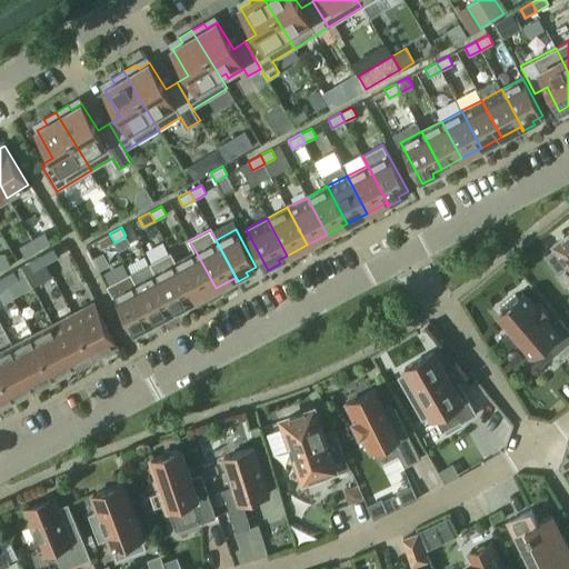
[(32,239),(38,248),(50,241),(45,231),(32,239)]
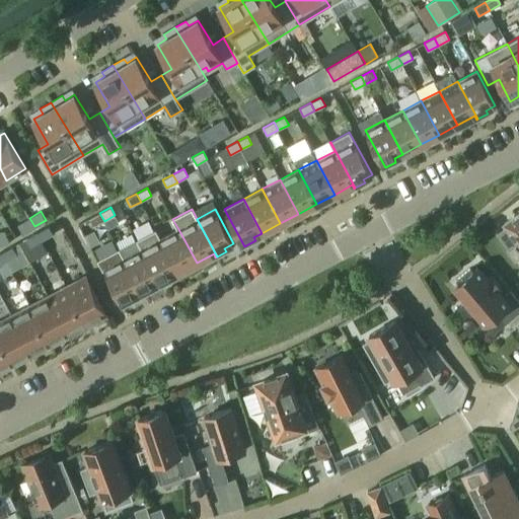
[(518,211),(505,222),(508,226),(500,231),(511,247),(516,244),(518,248),(518,211)]
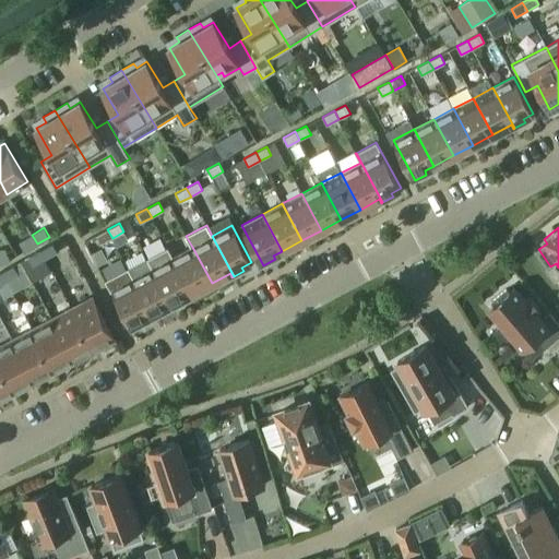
[(100,244),(113,238),(107,229),(96,235),(100,244)]
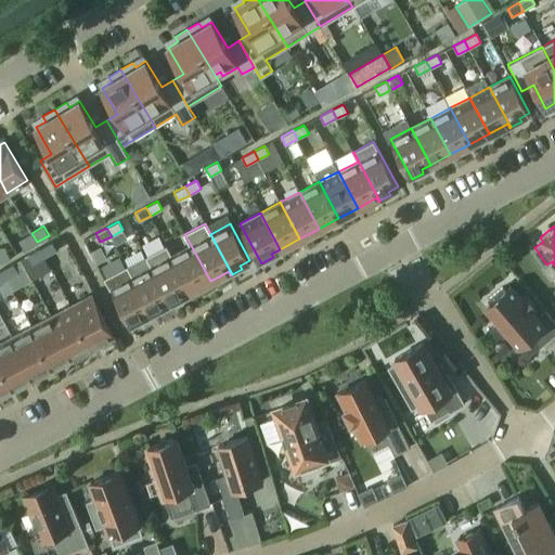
[(31,233),(18,240),(24,248),(37,242),(31,233)]
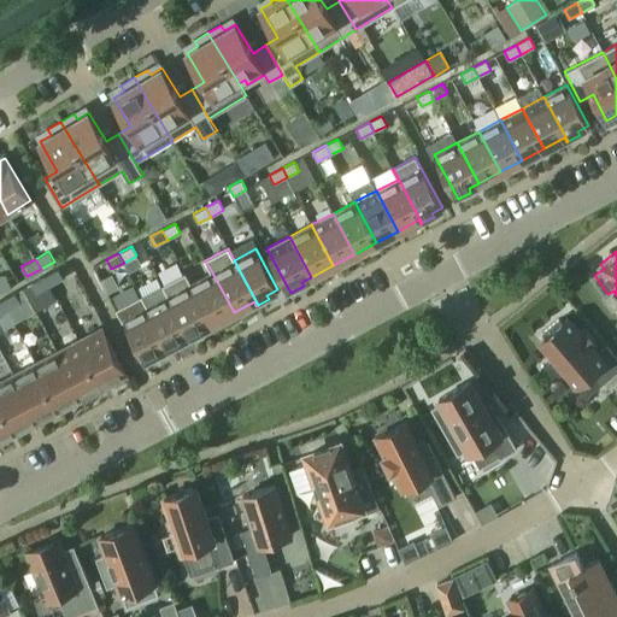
[(43,275),(50,286),(64,277),(58,268),(43,275)]
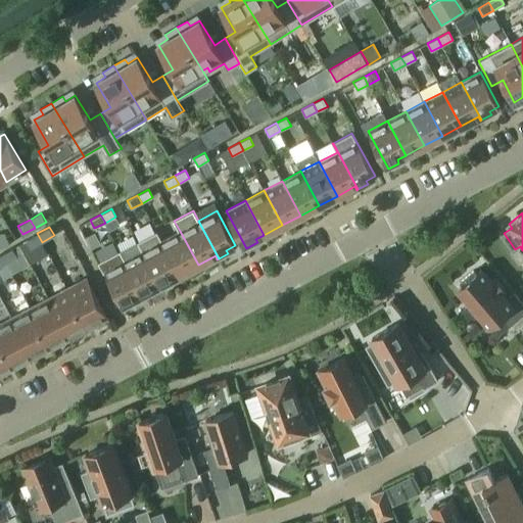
[(157,231),(156,232),(179,275),(198,265),(180,231),(161,240),(157,231)]
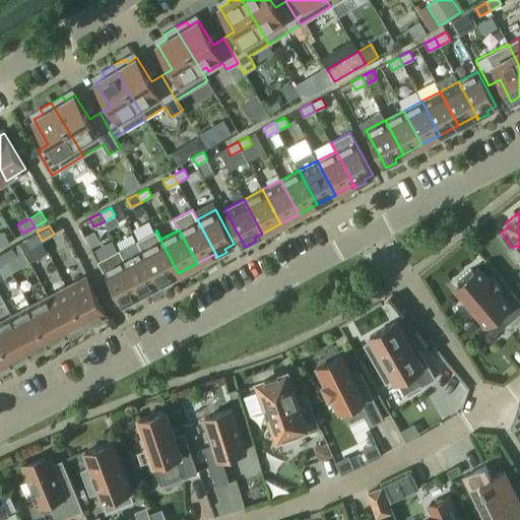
[(159,283),(178,273),(155,231),(137,240),(159,283)]
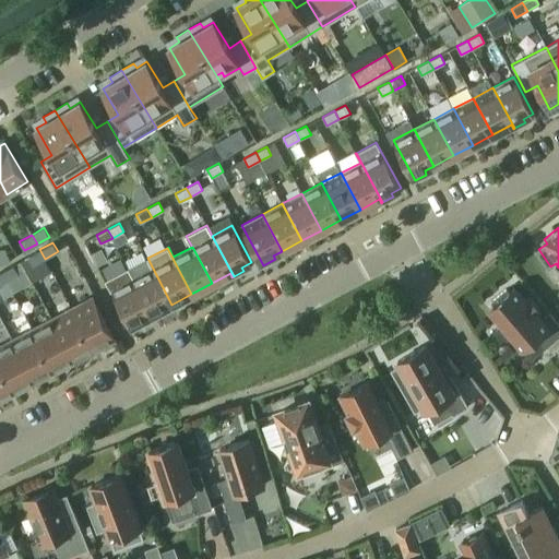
[(0,251),(0,264),(10,259),(6,249),(0,251)]
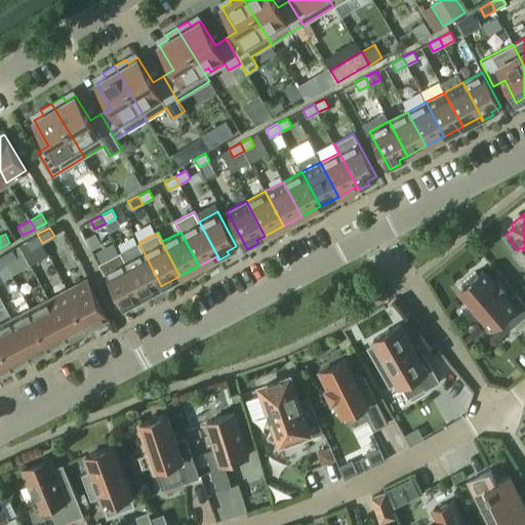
[(37,234),(26,241),(31,249),(42,243),(37,234)]
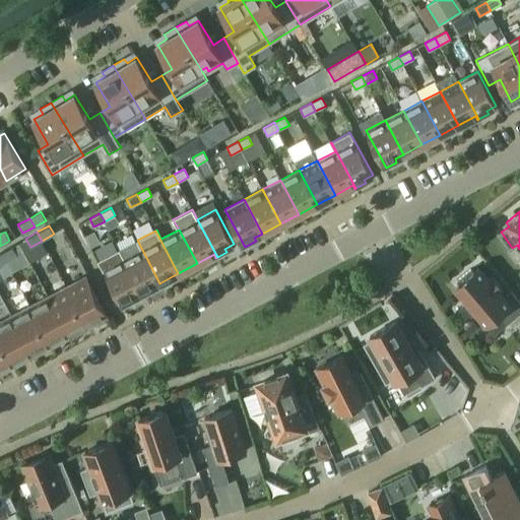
[(141,249),(123,259),(141,293),(159,283),(137,240),(136,241),(141,249)]
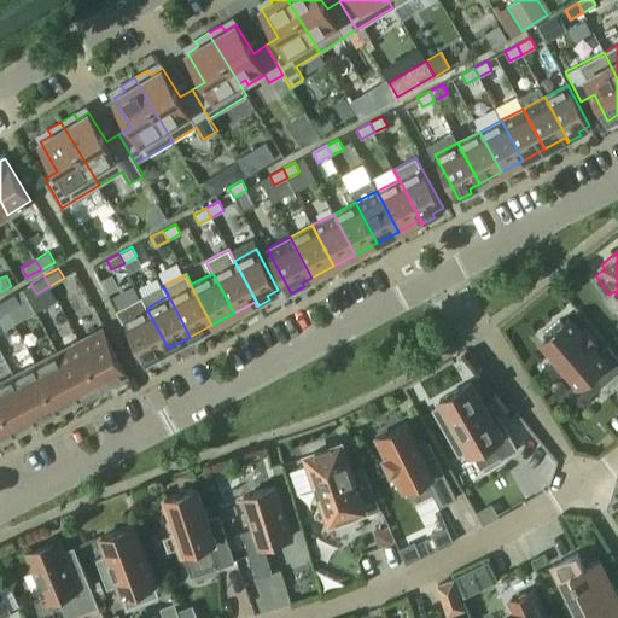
[(1,299),(7,310),(21,302),(15,292),(1,299)]
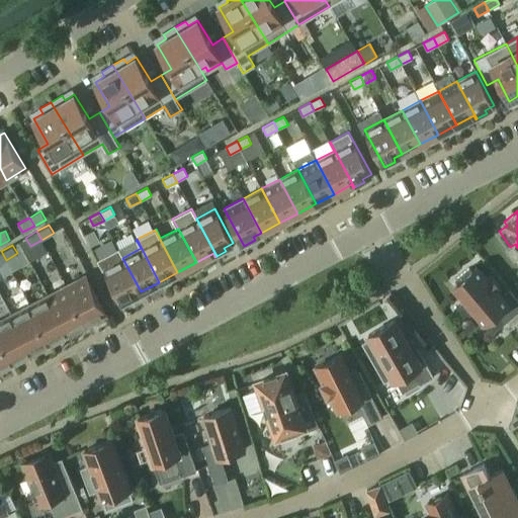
[(133,295),(141,291),(122,258),(117,249),(97,259),(102,268),(104,267),(123,305),(135,299),(133,295)]
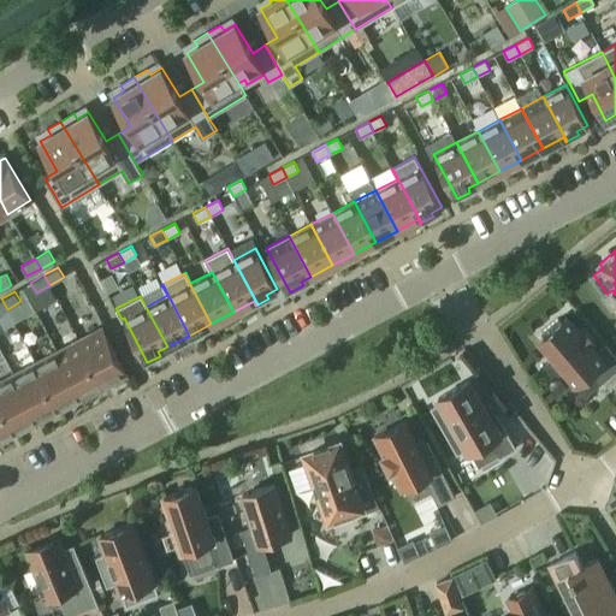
[(545,337),(539,342),(552,356),(548,361),(558,373),(563,369),(576,384),(591,372),(599,383),(615,368),(615,356),(605,344),(596,353),(590,344),(591,343),(582,333),(581,335),(567,318),(561,323),(557,318),(542,332),(545,337)]
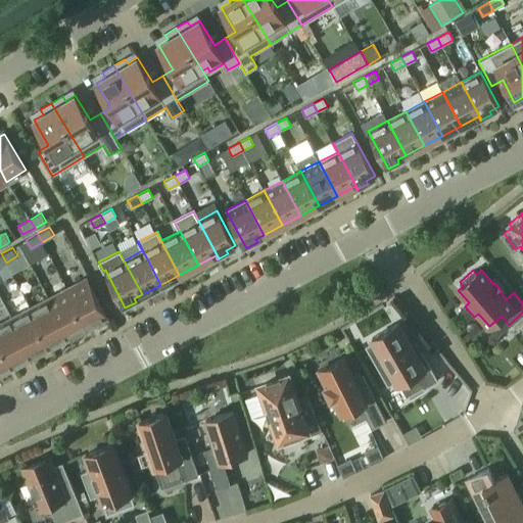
[(107,317),(88,280),(69,289),(89,326),(107,317)]
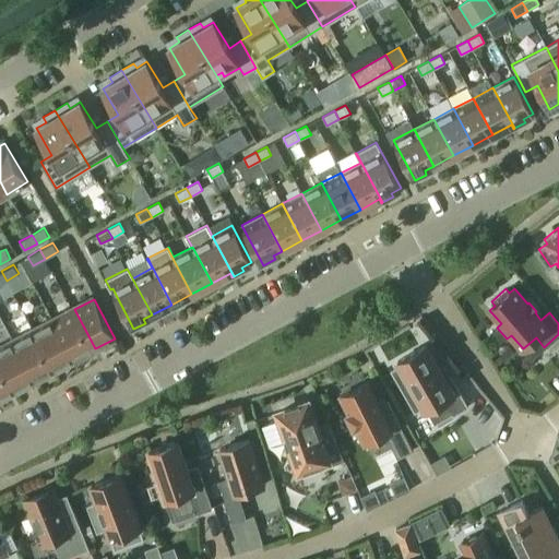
[(74,359),(95,348),(74,309),(54,320),(74,359)]
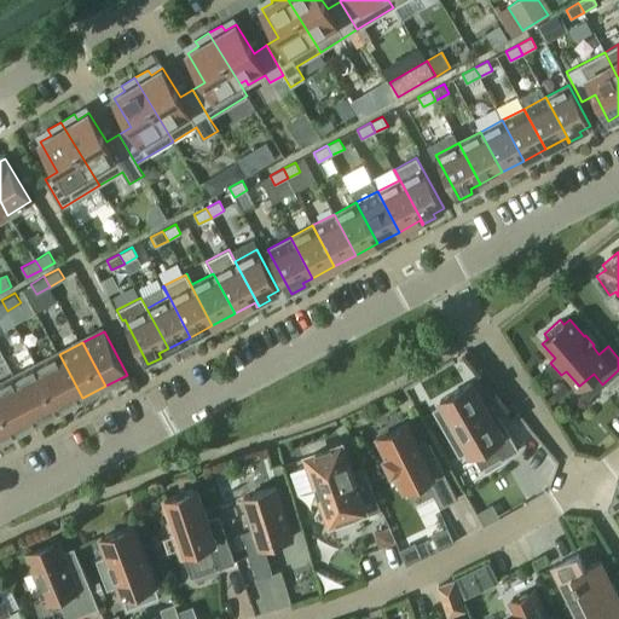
[(61,409),(82,398),(59,354),(38,366),(61,409)]
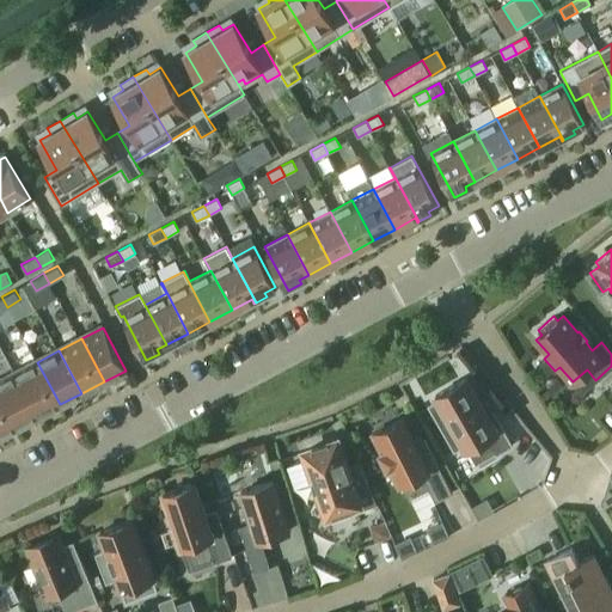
[(38,416),(60,404),(37,362),(16,373),(38,416)]
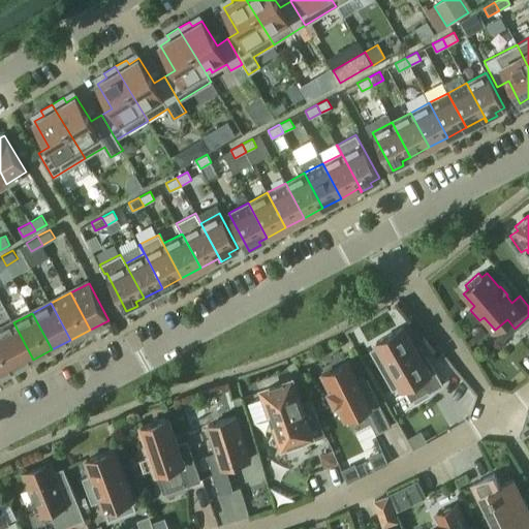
[(13,322),(0,330),(0,342),(14,370),(33,360),(13,322)]
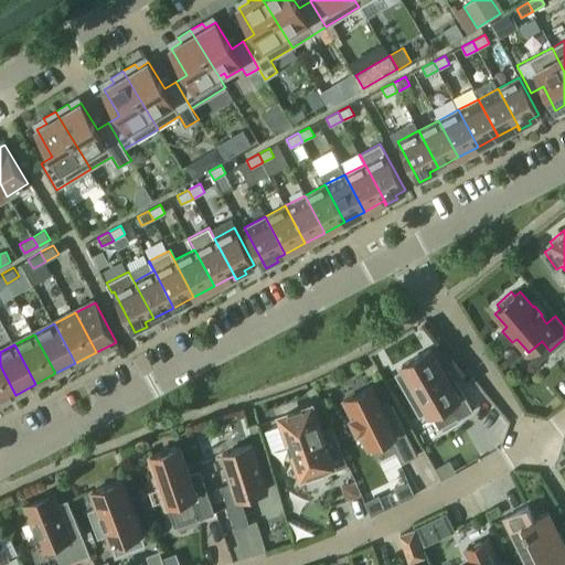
[(455,379),(449,381),(430,349),(402,365),(404,369),(395,374),(405,392),(407,391),(411,396),(408,397),(419,416),(427,411),(429,415),(434,413),(436,416),(451,407),(458,419),(473,411),(455,379)]
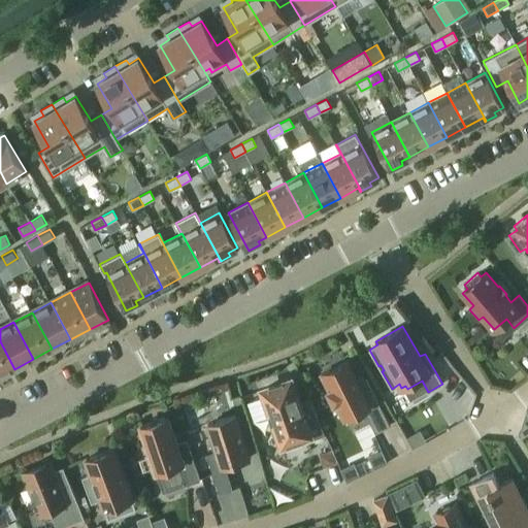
[(0,341),(0,376),(14,369),(0,341)]
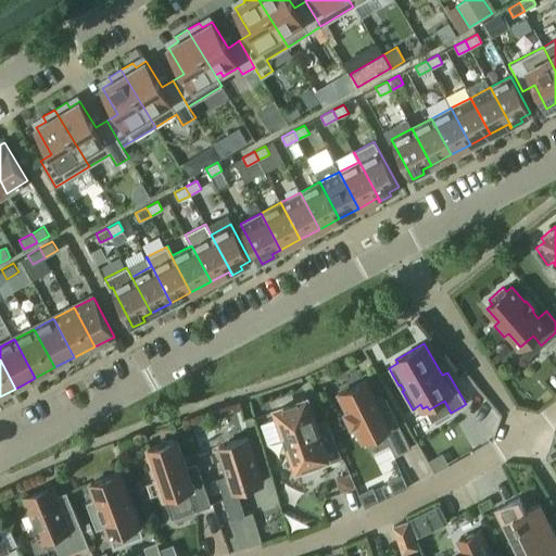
[(366,380),(339,394),(346,412),(344,413),(352,427),(354,426),(362,441),(383,431),(395,455),(411,447),(386,397),(377,402),(366,380)]
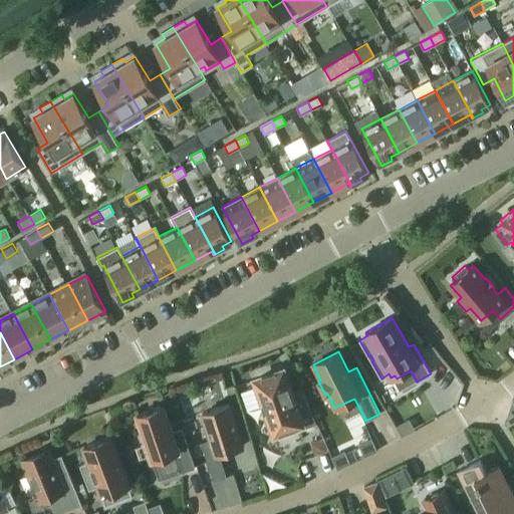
[(274,431),(274,432),(300,424),(302,429),(303,429),(315,425),(316,425),(305,392),(304,392),(304,393),(294,396),(289,383),(290,383),(289,381),(287,382),(283,370),(283,369),(255,378),(261,396),(262,396),(263,400),(259,402),(266,421),(270,419),(274,431)]
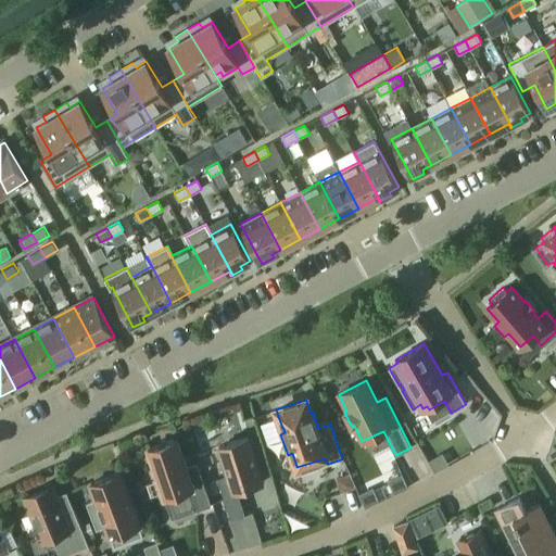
[(228,475),(217,478),(230,519),(244,515),(237,490),(262,482),(248,437),(218,446),(228,475)]
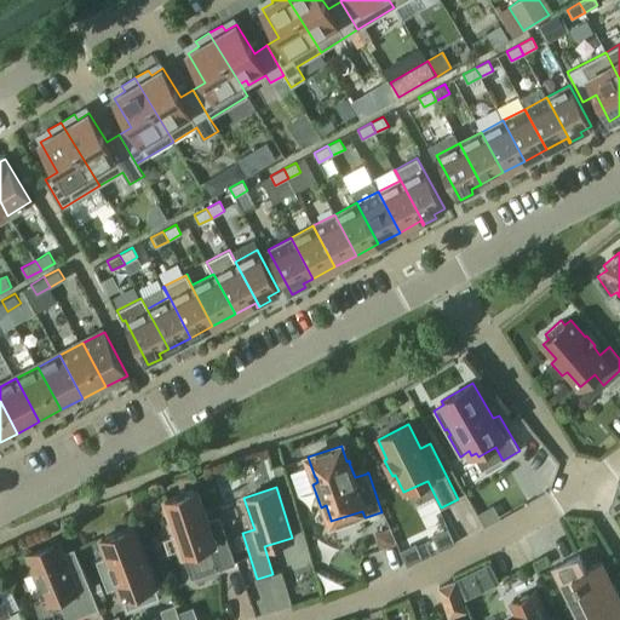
[(197,488),(165,499),(191,578),(235,562),(219,517),(208,521),(197,488)]
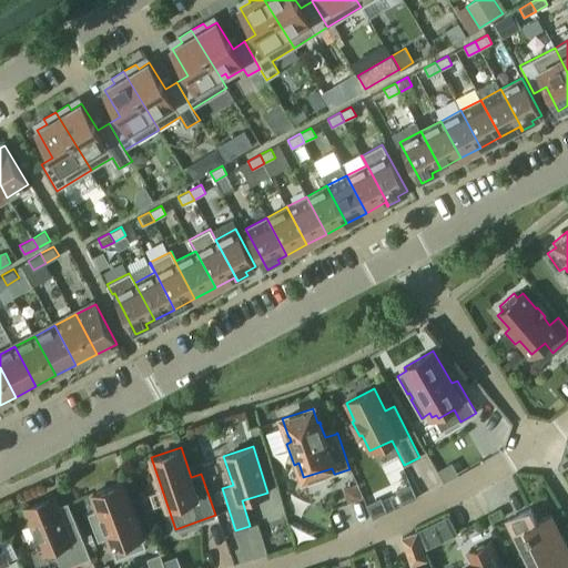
[(146,547),(122,483),(92,494),(99,509),(88,513),(99,540),(109,537),(118,558),(146,547)]
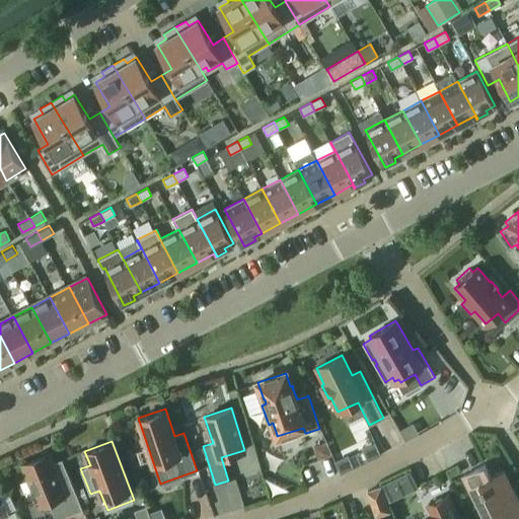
[(83,509),(63,462),(54,466),(49,453),(22,464),(40,505),(53,500),(60,518),(83,509)]
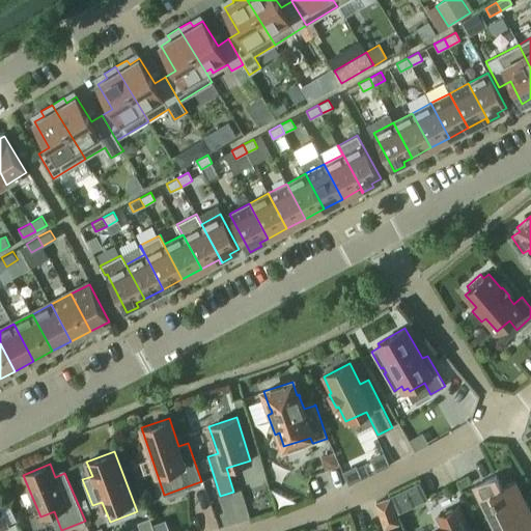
[(530,530),(530,512),(514,480),(501,486),(496,475),(473,486),(496,530),(507,525),(509,530),(530,530)]
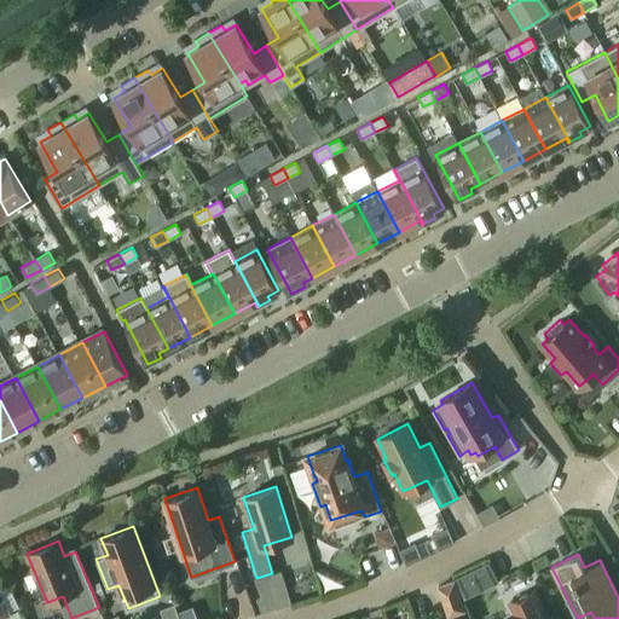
[(474,568),(455,578),(466,599),(484,590),(474,568)]
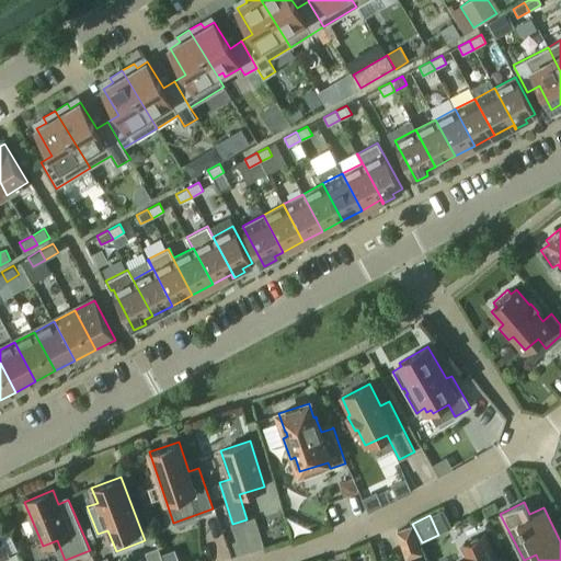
[(407,558),(421,552),(411,526),(397,530),(407,558)]
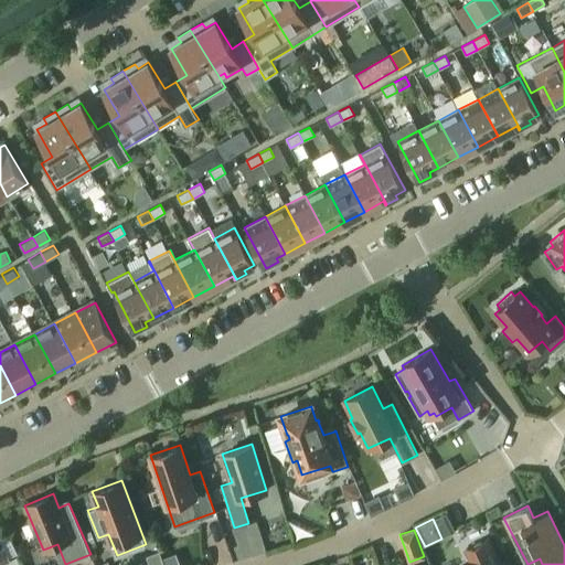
[(0,563),(10,560),(0,539),(0,563)]
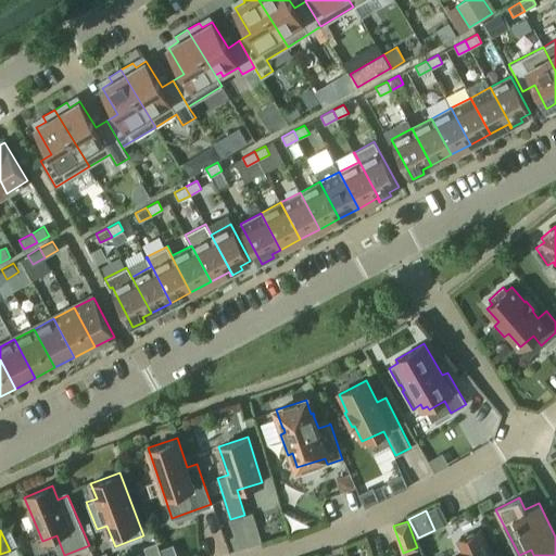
[(488,555),(491,555),(480,530),(458,540),(464,553),(455,555),(488,555)]
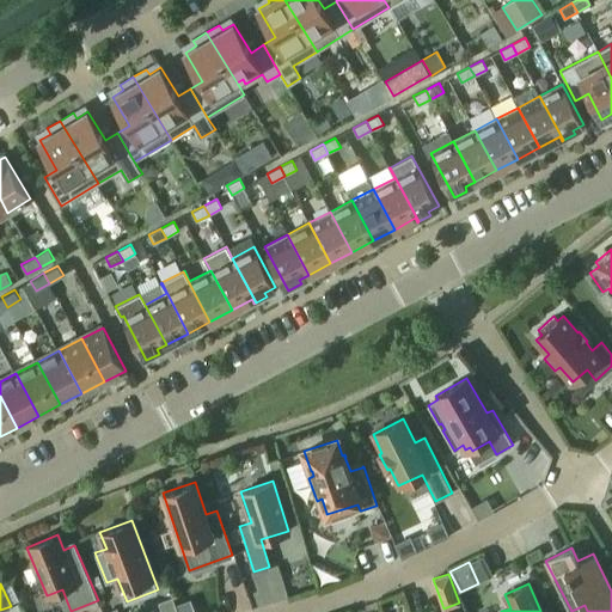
[(163,611),(177,611),(172,597),(159,601),(163,611)]
